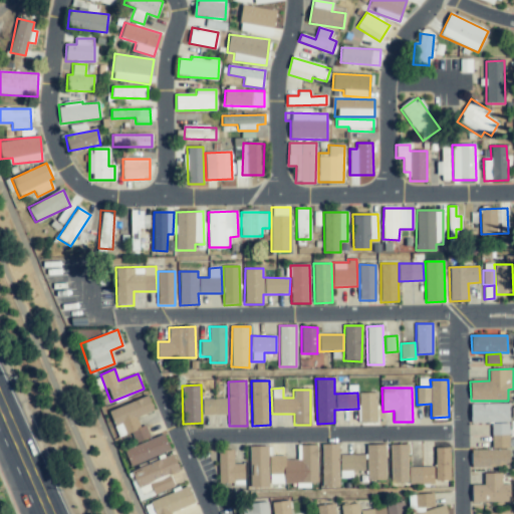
[(377,423),(376,393),(359,393),(359,423),(377,423)]
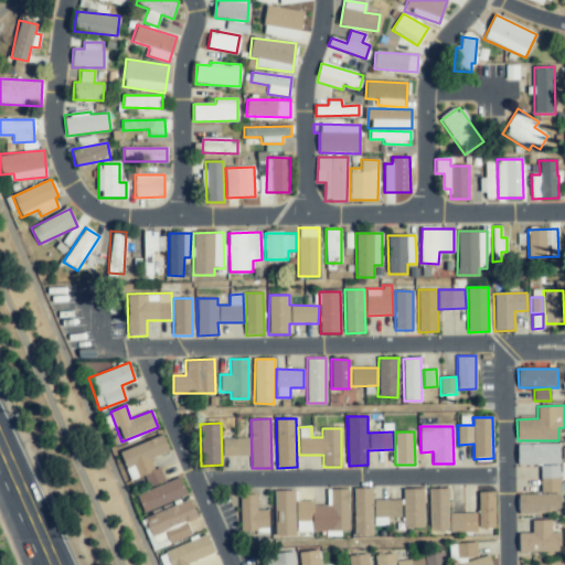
[(119,450),(129,480),(144,476),(148,488),(164,482),(160,467),(153,469),(150,458),(169,452),(163,436),(119,450)]
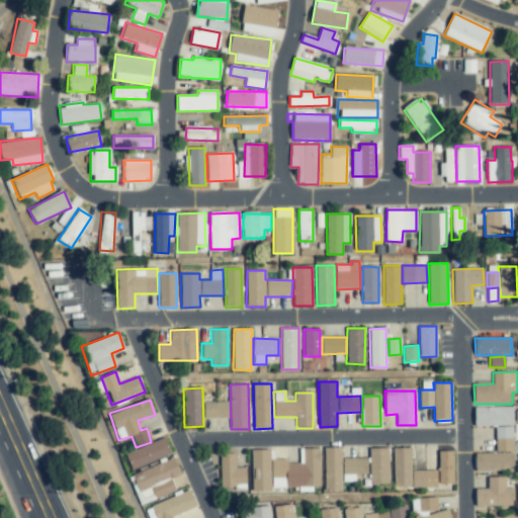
[(229,401),(203,402),(203,419),(229,418),(229,401)]
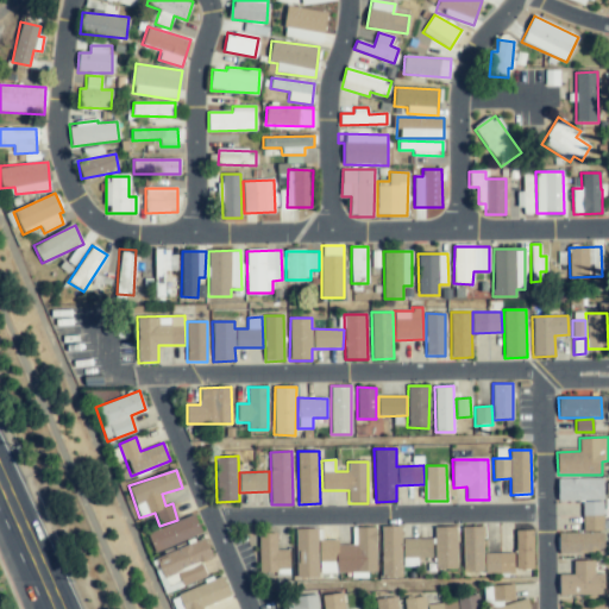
[(603,501),(603,478),(558,479),(558,501),(603,501)]
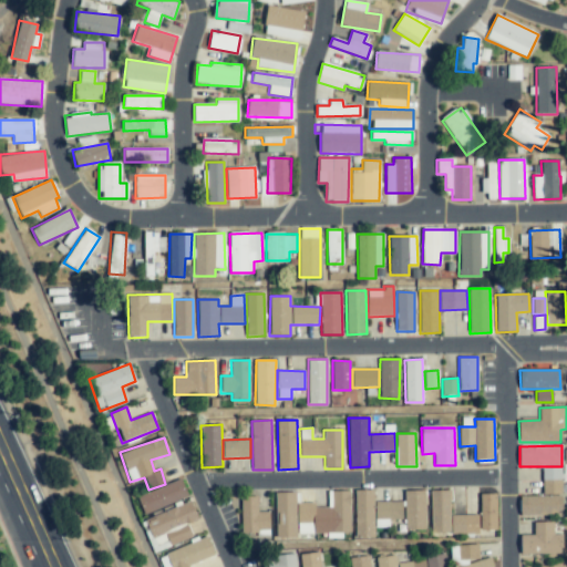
[(521,515),(562,515),(562,491),(566,491),(566,473),(566,474),(566,478),(566,481),(560,482),(560,467),(543,467),(543,496),(521,496),(521,515)]
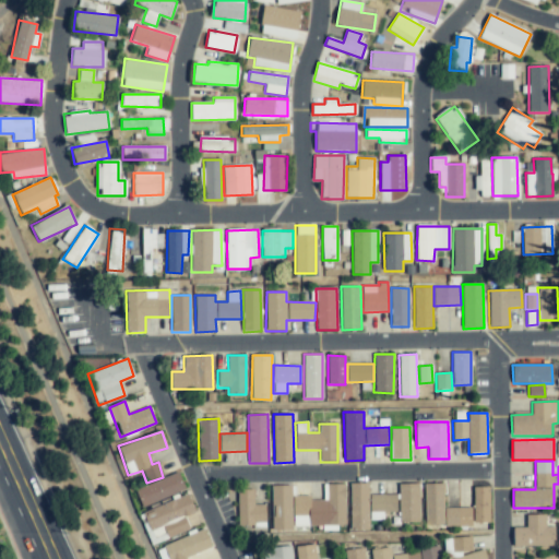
[(134,490),(142,508),(186,490),(178,472),(134,490)]
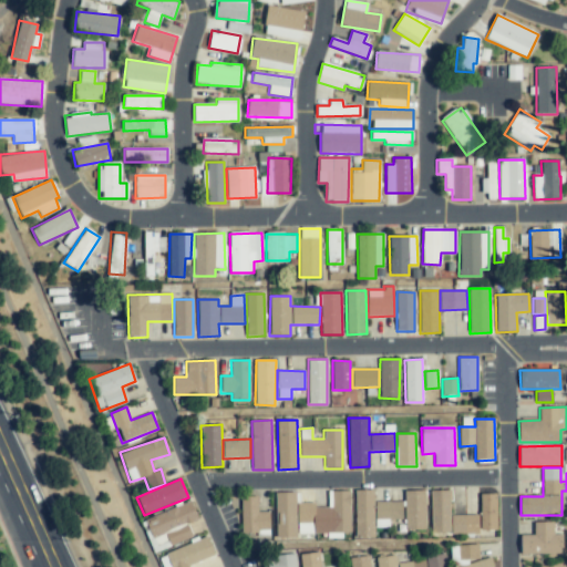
[(356,538),(374,537),(373,490),(354,491),(356,538)]
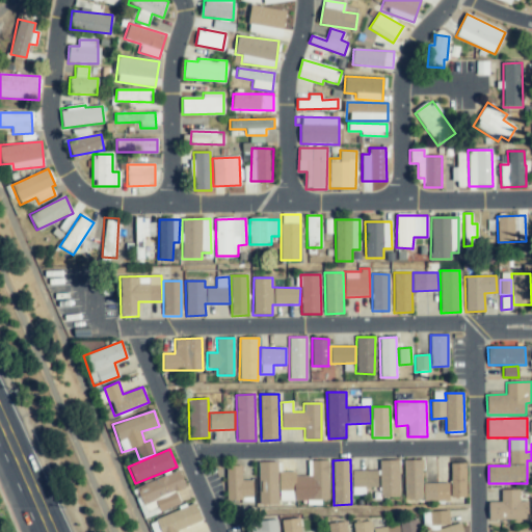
[(449,482),(422,483),(421,459),(404,460),(405,501),(449,500),(449,482)]
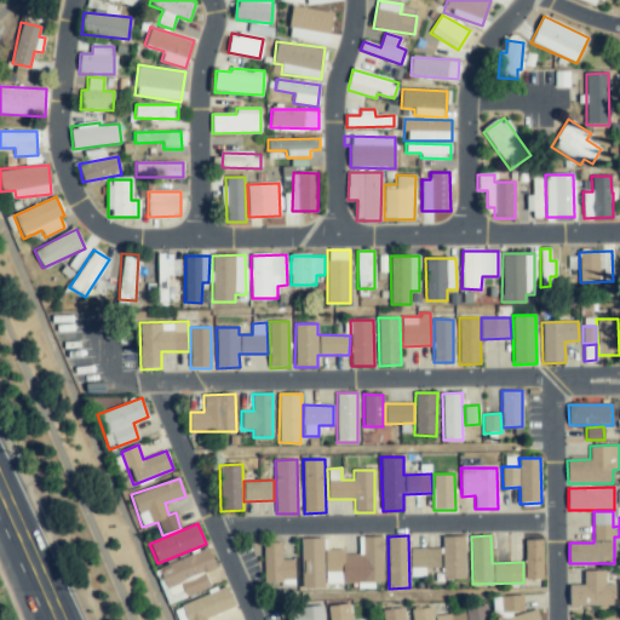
[(383,583),(382,537),(362,537),(362,555),(344,555),(344,550),(325,550),(326,584),(383,583)]
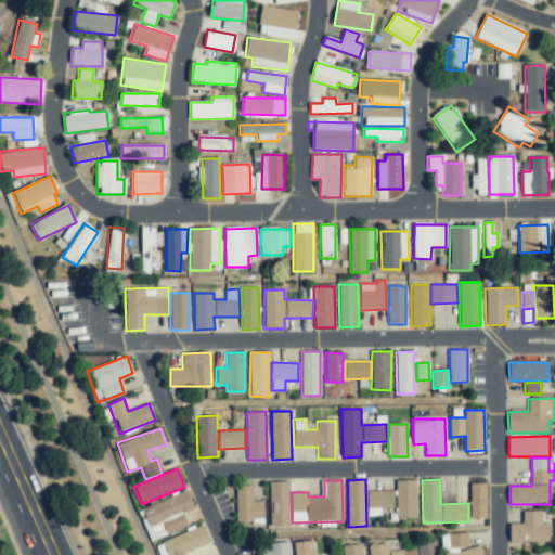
[(397,518),(416,518),(415,480),(395,480),(397,518)]
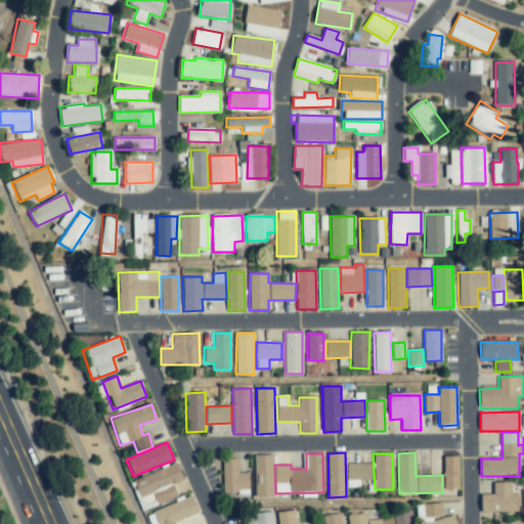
[(272,454),(253,455),(255,497),(274,497),(272,454)]
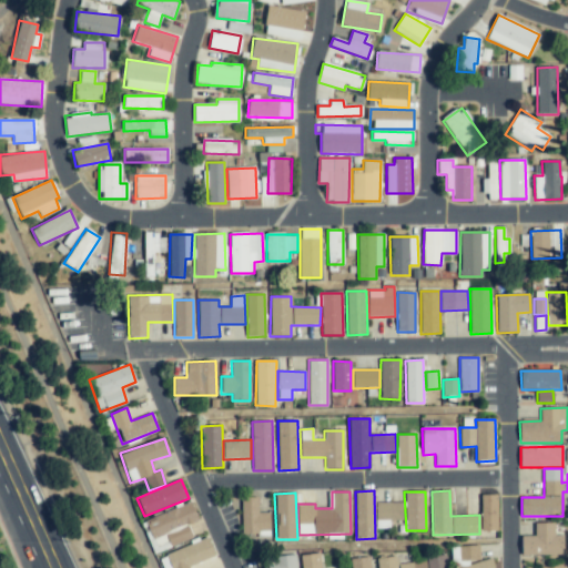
[(497,495),(480,495),(480,531),(497,531),(497,495)]
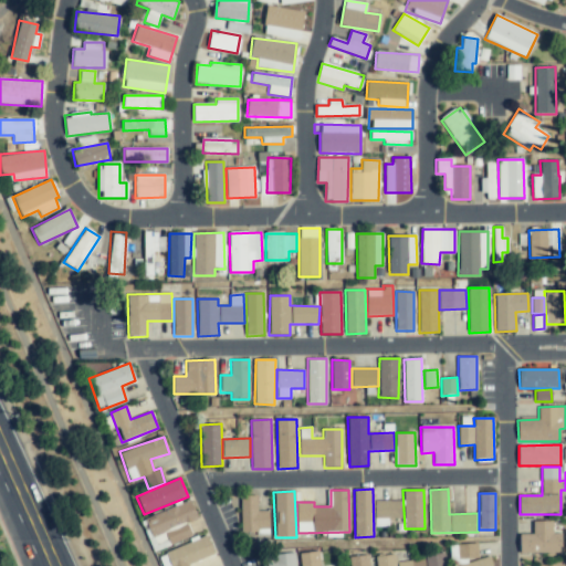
[(268,511),(258,511),(257,496),(241,496),(241,533),(269,533),(268,511)]
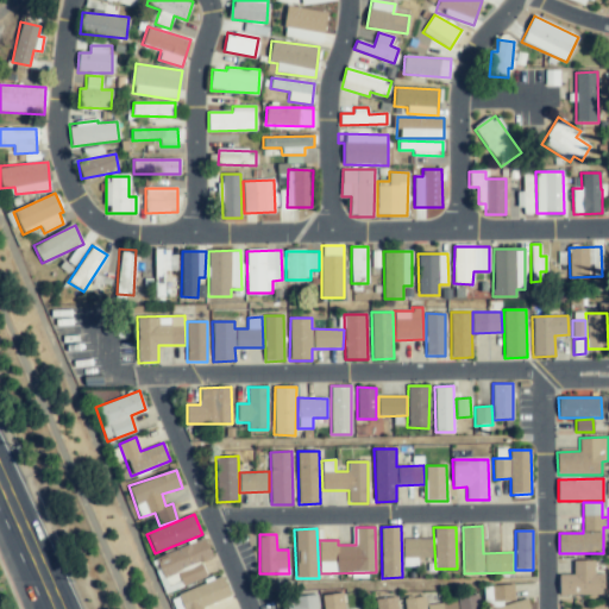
[(207,577),(201,563),(213,558),(205,539),(151,559),(164,594),(207,577)]
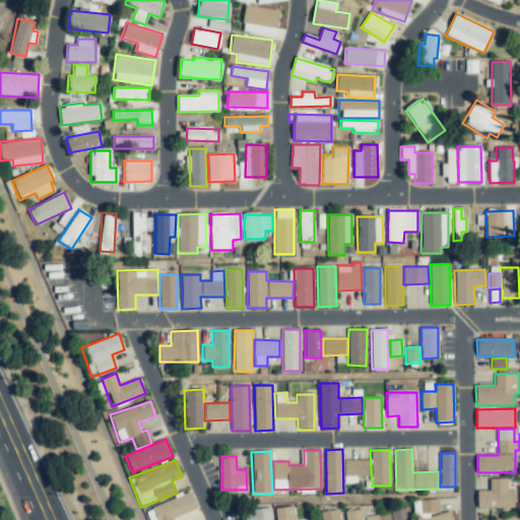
[(344,460),(344,484),(358,483),(356,476),(369,476),(369,460),(344,460)]
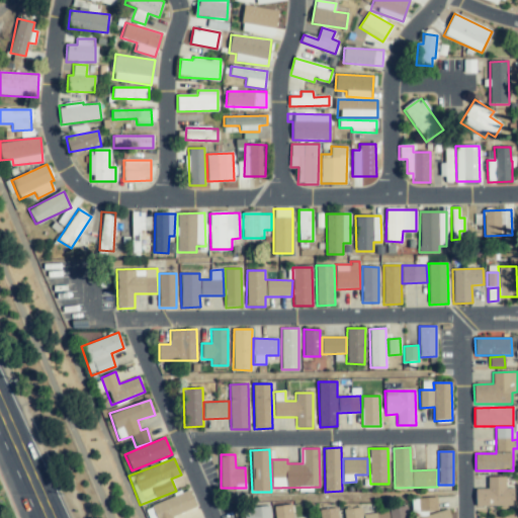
[(506,477),(488,478),(488,489),(475,489),(476,507),(514,506),(514,488),(506,488),(506,477)]
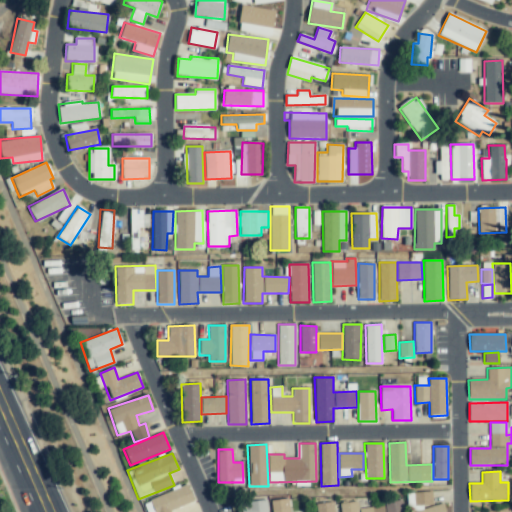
[(193,502),(187,485),(144,502),(147,511),(170,511),(193,502)]
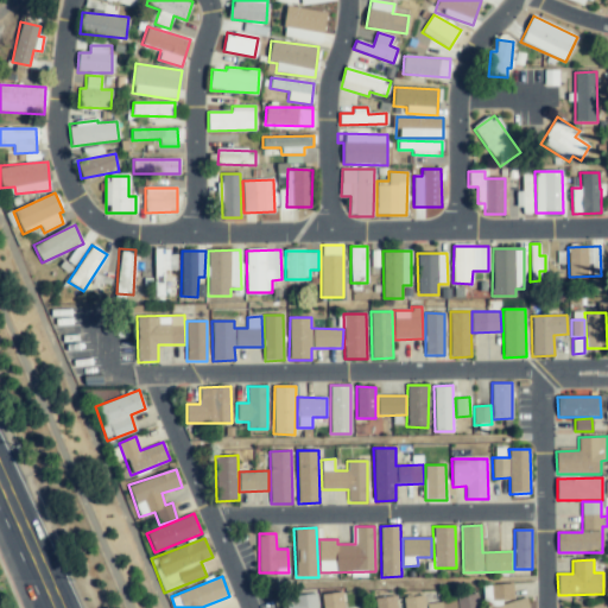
[(529,607),(529,599),(514,600),(513,584),(486,586),(487,607),(529,607)]
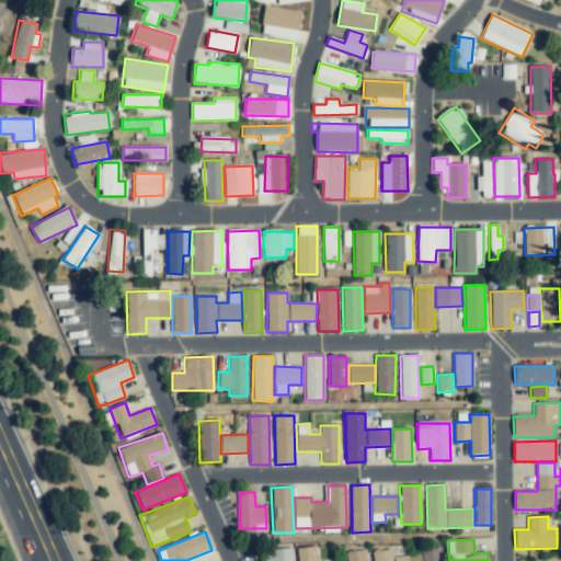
[(297,560),(317,560),(316,547),(297,548),(297,560)]
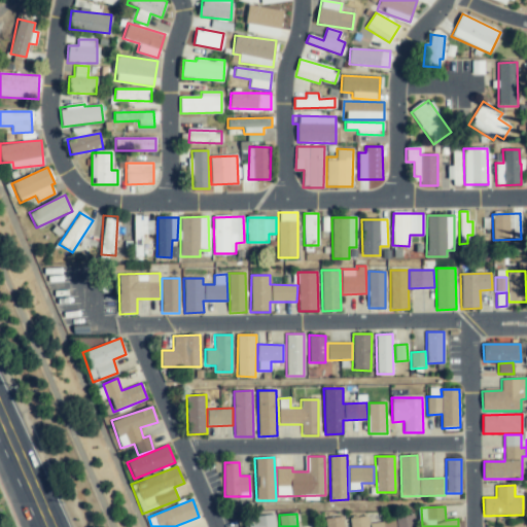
[(396,526),(414,526),(413,514),(395,517),(396,526)]
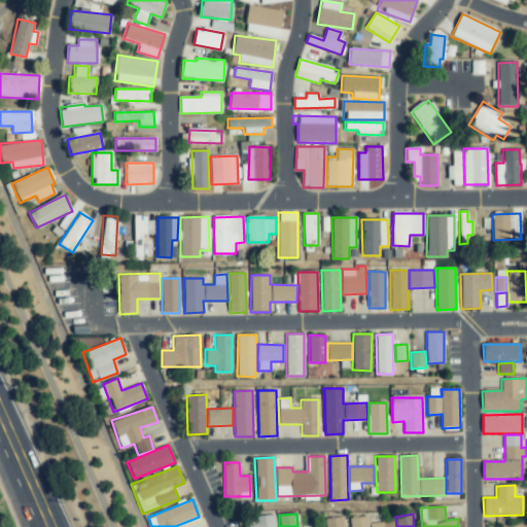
[(275,526),(274,516),(243,521),(243,526),(275,526)]
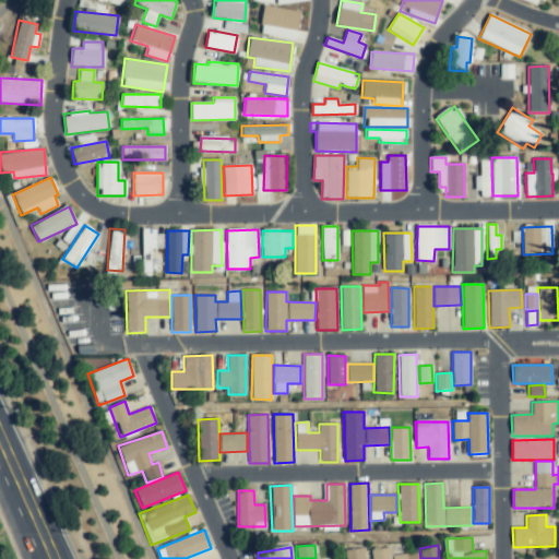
[(346,549),(346,558),(366,558),(366,548),(346,549)]
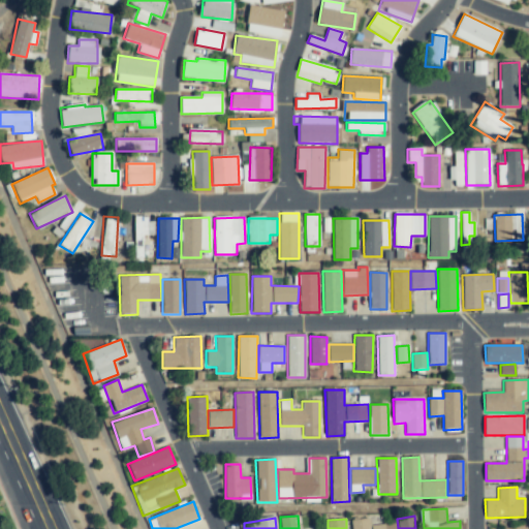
[(397,528),(397,523),(370,525),(370,519),(350,520),(351,528),(397,528)]
